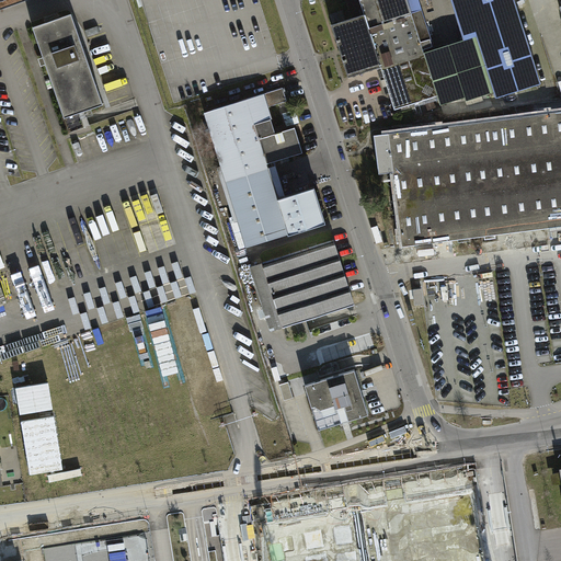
[(0,0),(0,9),(24,0),(0,0)]
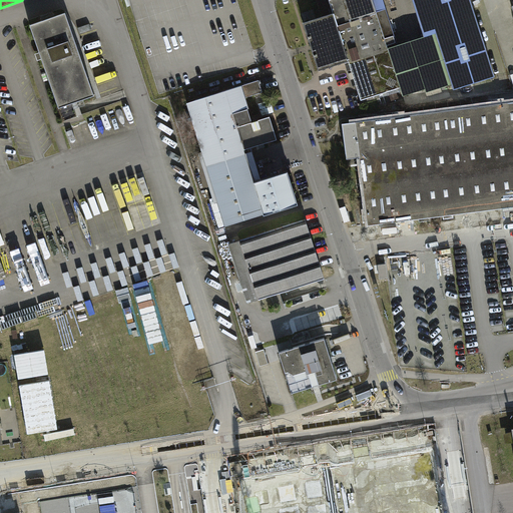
[(385,9),(382,0),(329,0),(334,14),(349,63),(361,100),(400,87),(388,49),(387,46),(396,43),(385,9)]
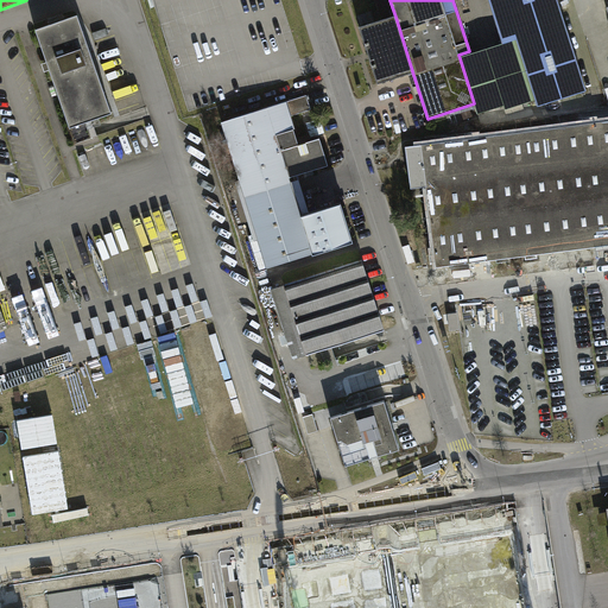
[(557,0),(487,0),(500,40),(515,36),(538,106),(587,90),(557,0)]
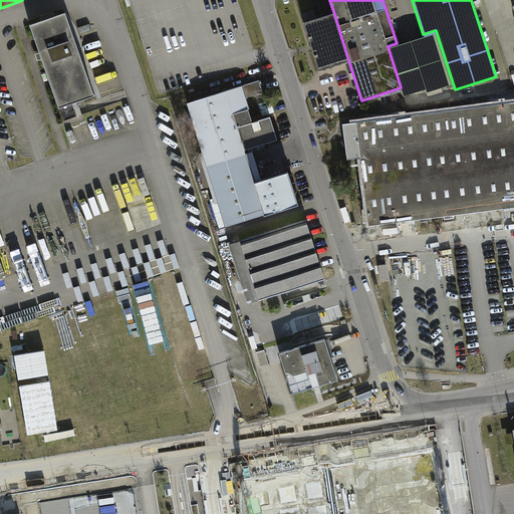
[(64,14),(30,26),(59,108),(94,96),(64,14)]
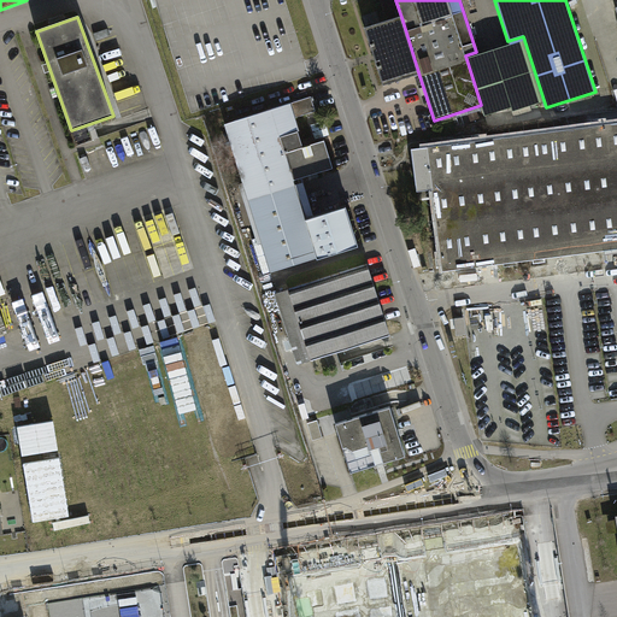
[(401,17),(365,28),(383,87),(419,76),(401,17)]
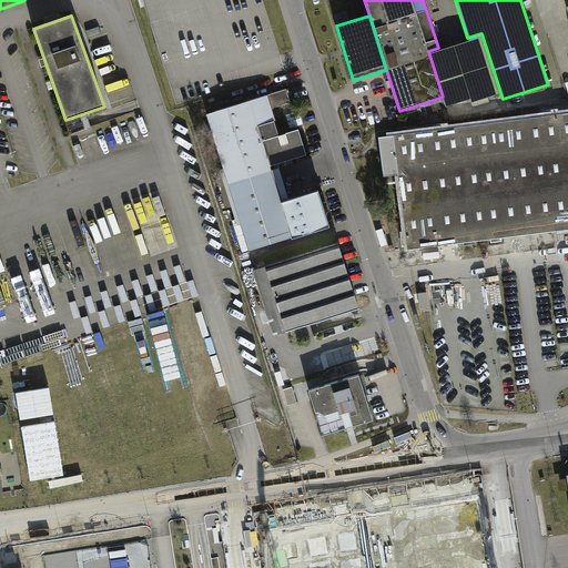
[(478,39),(429,54),(443,97),(446,107),(472,99),(472,101),(496,94),(478,39)]
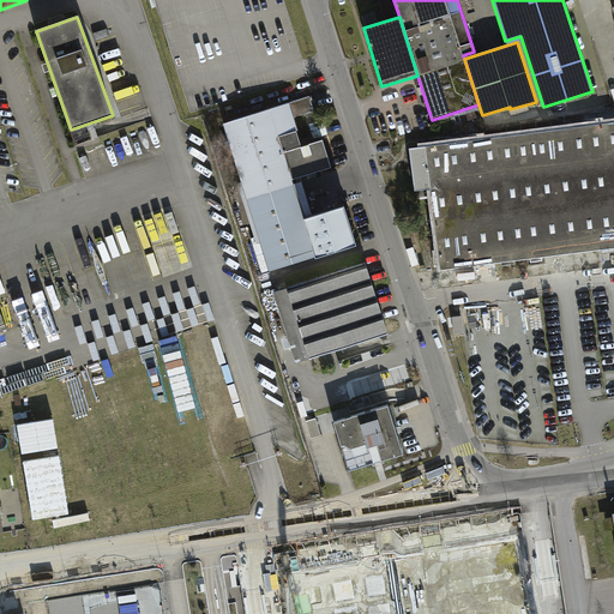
[(224,124),(270,271),(356,245),(344,208),(305,220),(293,180),(331,168),(323,140),(304,146),(295,118),(314,112),(309,97),(224,124)]
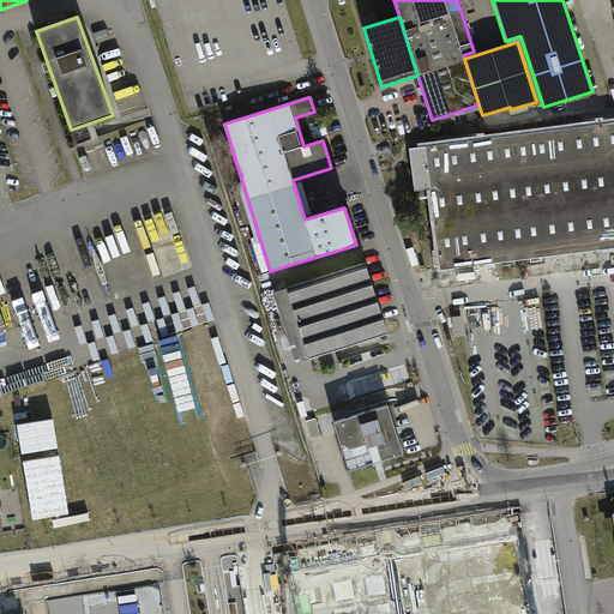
[(432,188),(441,270),(613,246),(613,121),(410,148),(411,161),(416,191),(432,188)]
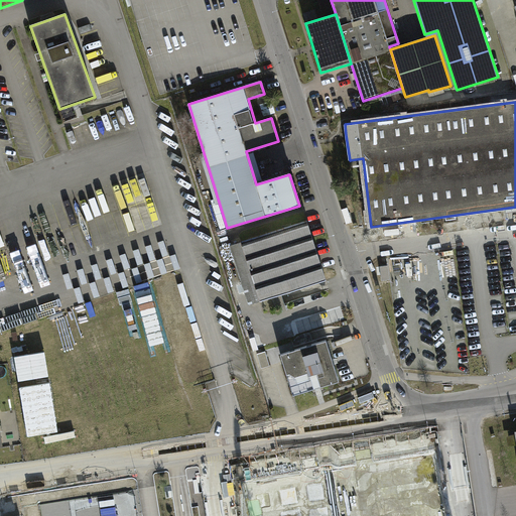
[(308,221),(230,246),(247,302),(327,278),(308,221)]
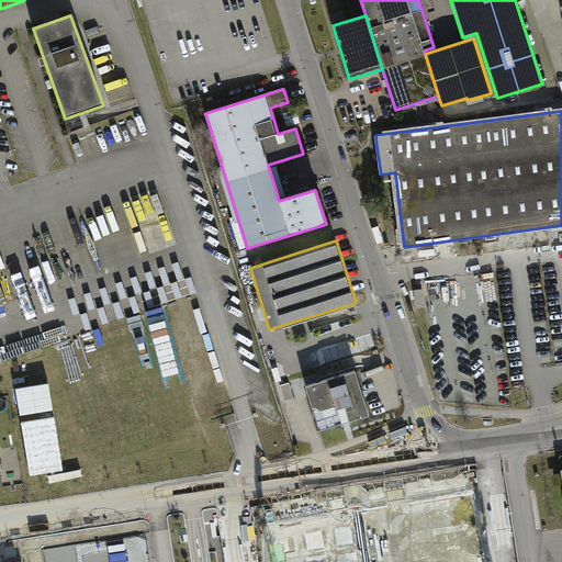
[(307,382),(323,428),(371,412),(357,366),(307,382)]
